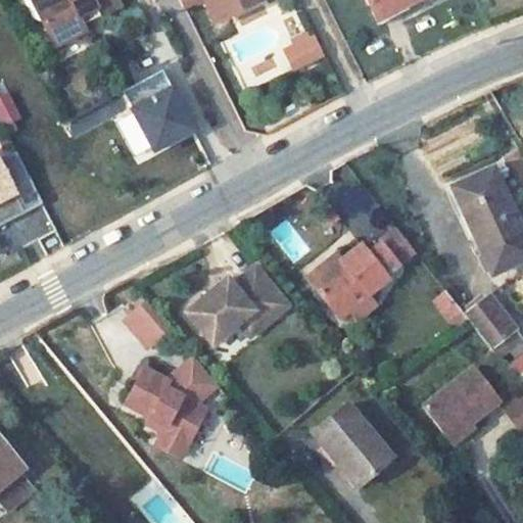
[(33,0),(41,16),(49,12),(42,0),(33,0)]
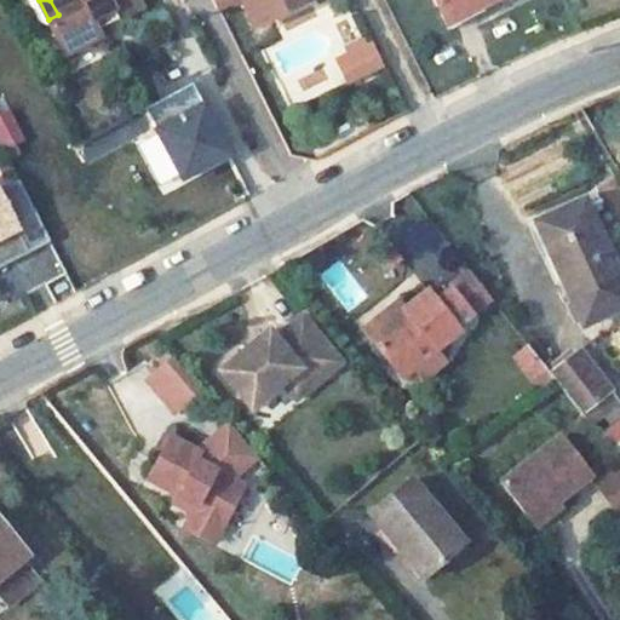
[(50,0),(58,15),(49,19),(64,51),(103,32),(95,15),(114,5),(118,13),(145,0),(50,0)]
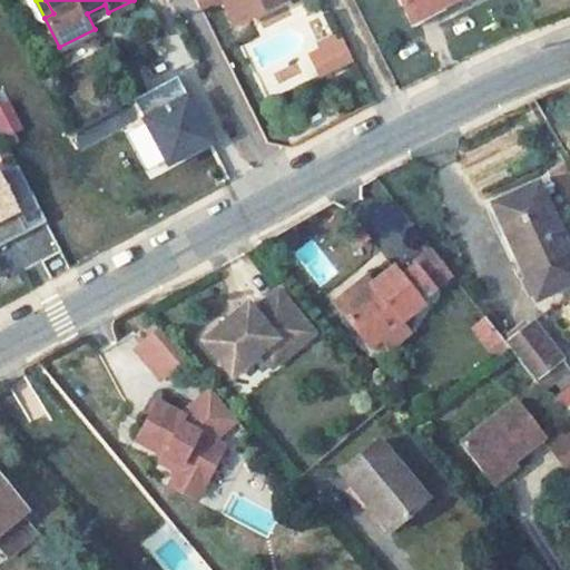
[(222,0),(233,20),(254,10),(256,13),(284,0),(222,0)]
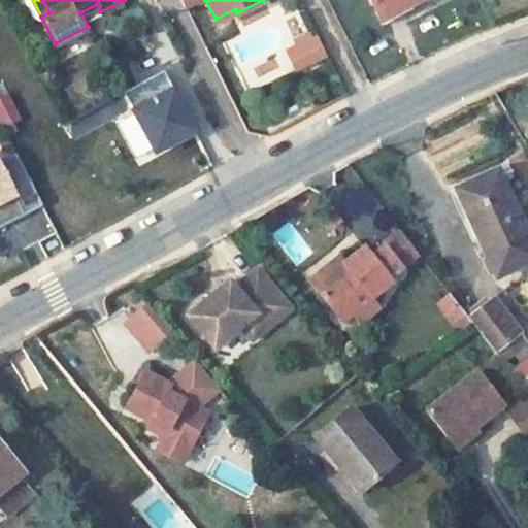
[(369,0),(376,15),(406,1),(408,0),(369,0)]
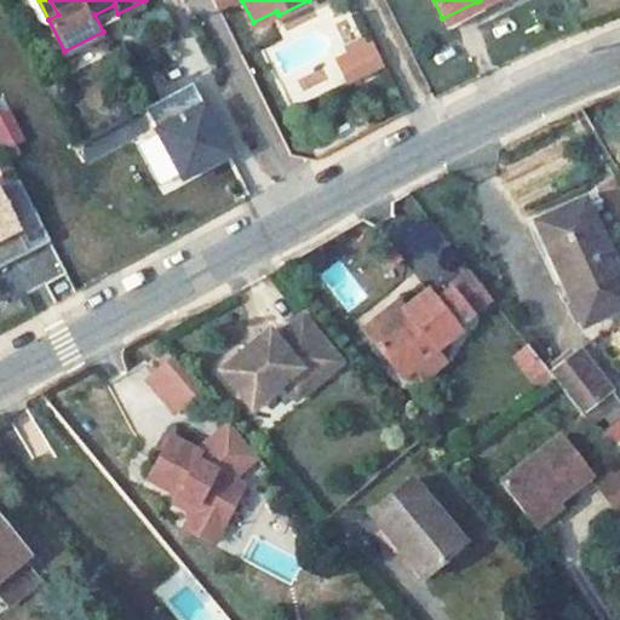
[(477,1),(442,18),(445,24),(481,7),(477,1)]
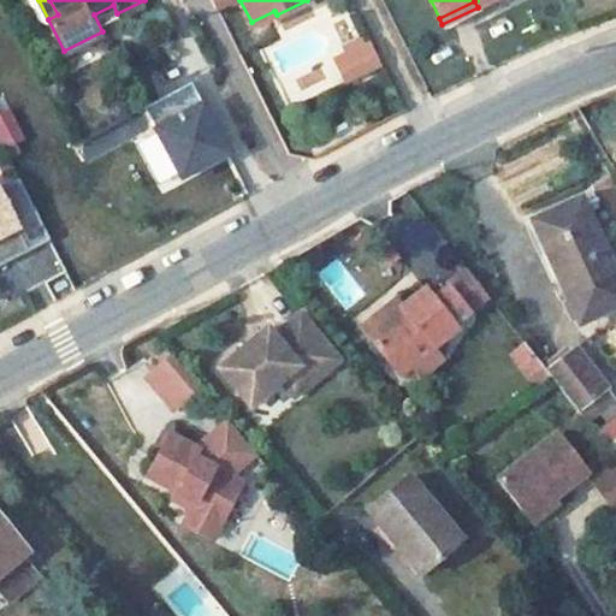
[(371,46),(367,37),(343,48),(348,57),(338,61),(347,81),(372,67),(363,49),(371,46)]
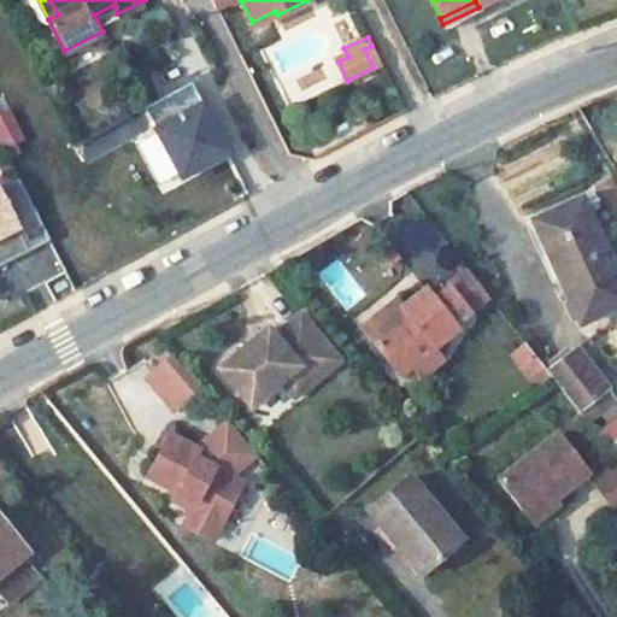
[(371,46),(364,50),(372,68),(381,64),(371,46)]
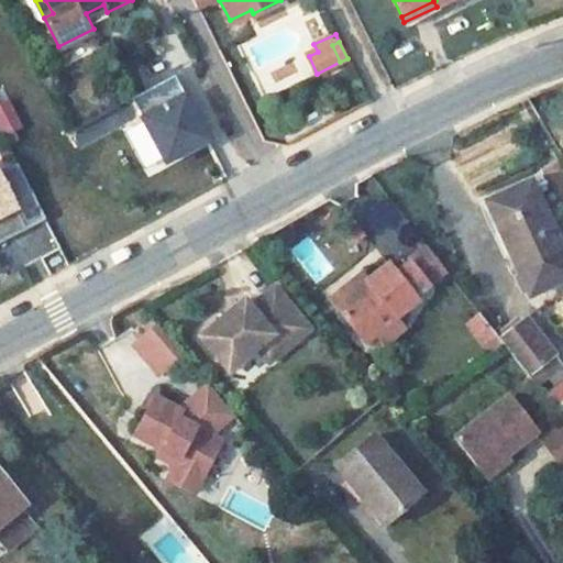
[(0,242),(46,219),(18,164),(0,173),(0,242)]
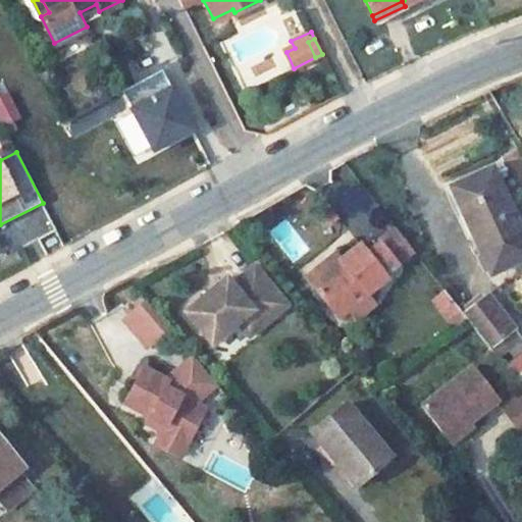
[(451,177),(476,238),(490,231),(492,237),(479,243),(488,264),(521,250),(521,228),(520,224),(491,161),(451,177)]
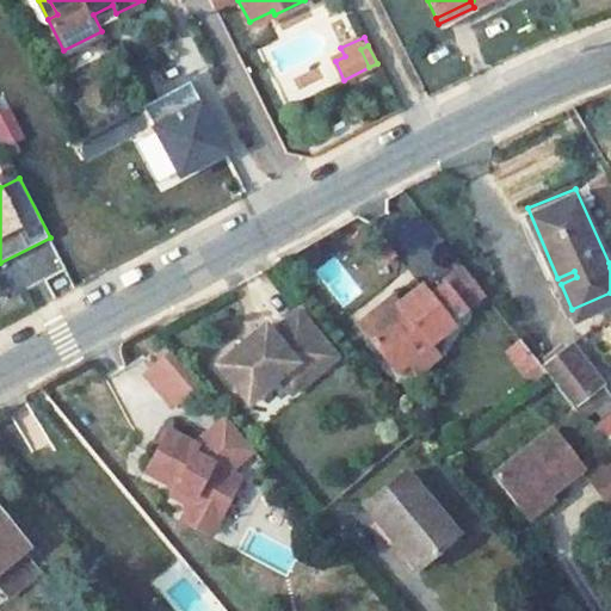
[(400,303),(366,332),(386,356),(394,365),(397,369),(408,359),(414,368),(437,350),(430,341),(454,321),(449,314),(463,302),(444,279),(430,291),(423,284),(400,303)]
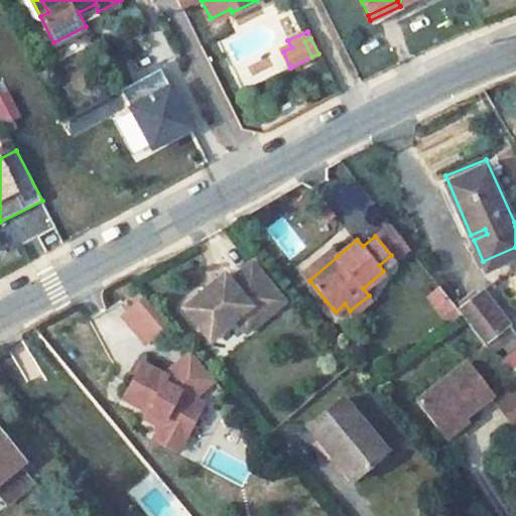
[(332,249),(302,272),(309,280),(338,256),(332,249)]
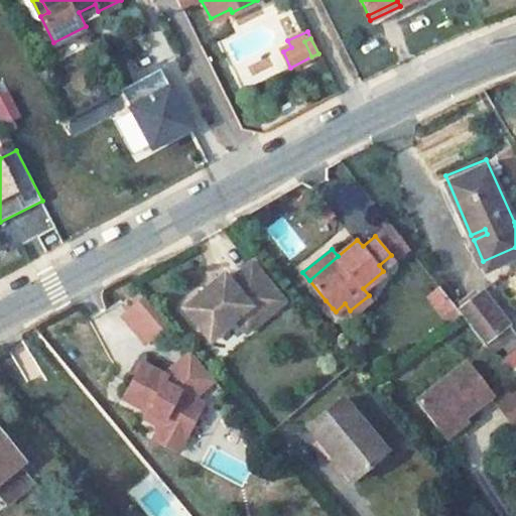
[(227,277),(185,311),(213,344),(239,321),(253,309),(265,323),(287,303),(255,265),(232,284),(227,277)]
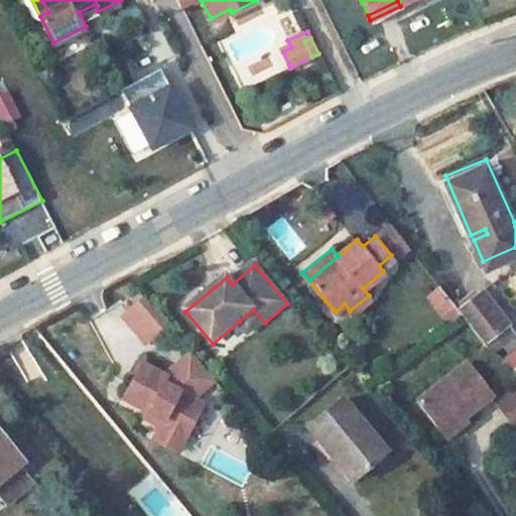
[(475,283),(453,300),(464,315),(485,343),(507,326),(475,283)]
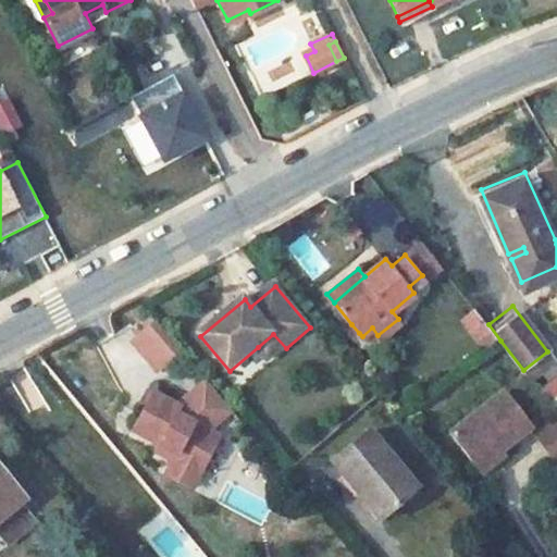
[(468,321),(475,333),(487,323),(479,312),(468,321)]
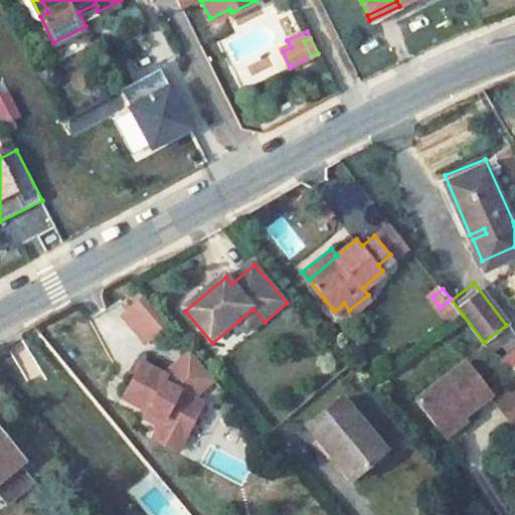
[(146,297),(126,313),(149,341),(169,324),(146,297)]
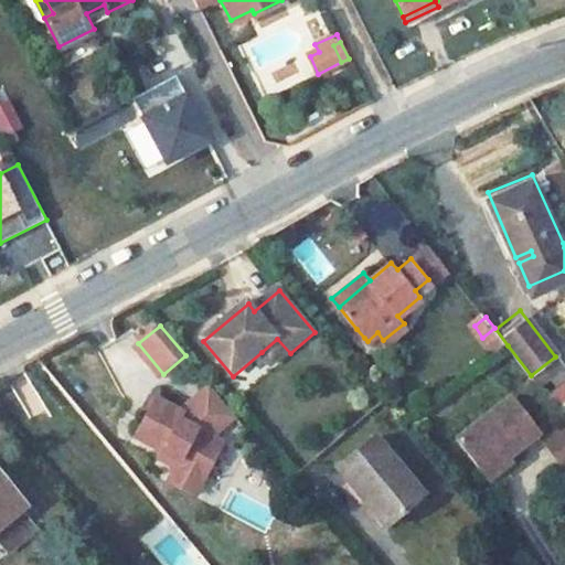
[(482,338),(497,354),(508,345),(496,329),(494,328),(482,338)]
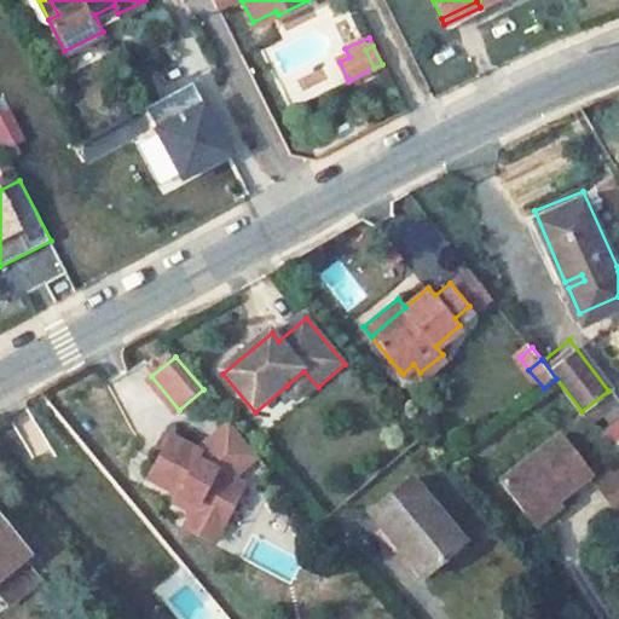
[(391,360),(382,366),(391,379),(399,370),(391,360)]
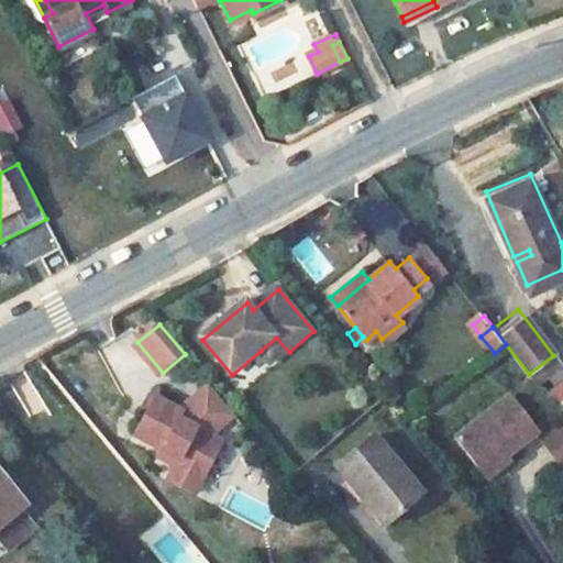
[(276,338),(261,351),(273,365),(289,352),(276,338)]
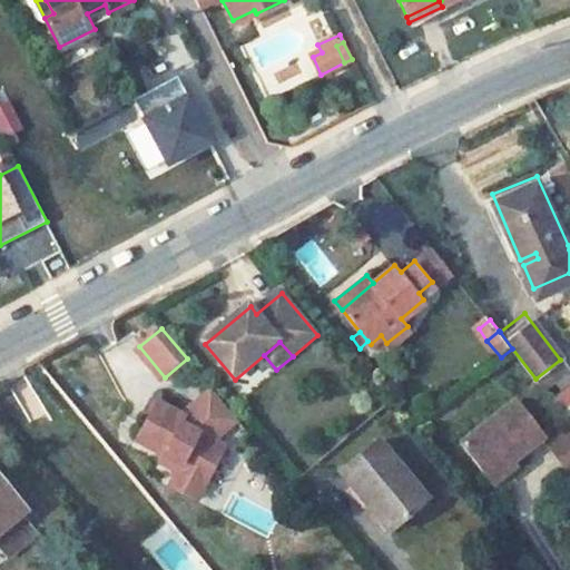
[(569,366),(563,360),(541,380),(553,394),(569,380),(569,366)]
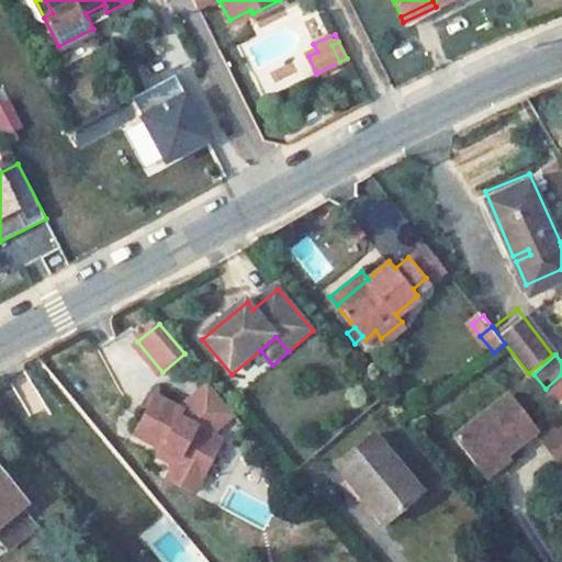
[(561,378),(548,392),(560,405),(561,402),(561,378)]
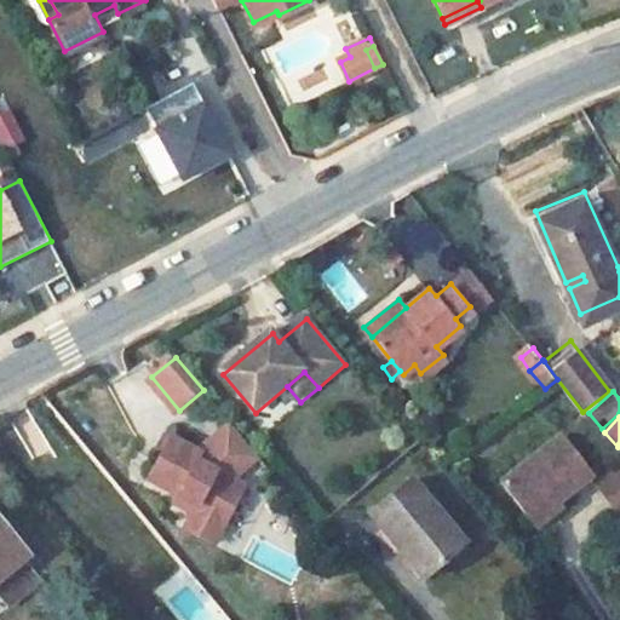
[(177,504),(197,515),(202,504),(233,520),(250,483),(240,477),(242,472),(260,458),(233,425),(227,431),(234,440),(217,454),(219,455),(216,465),(201,457),(206,448),(176,432),(153,478),(172,489),(183,494),(177,504)]
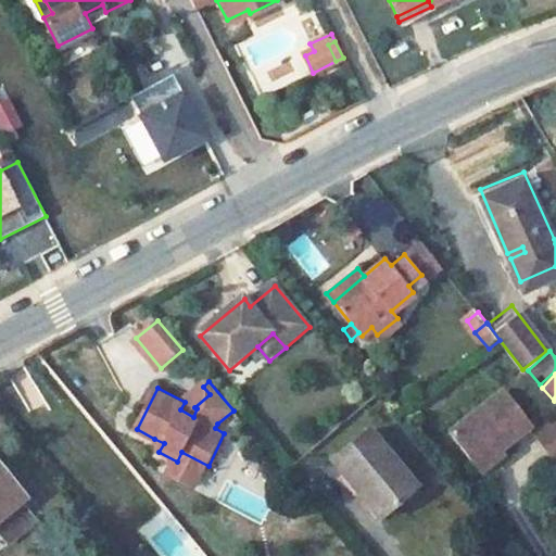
[(203,387),(185,402),(180,409),(193,417),(197,408),(194,407),(210,394),(203,387)]
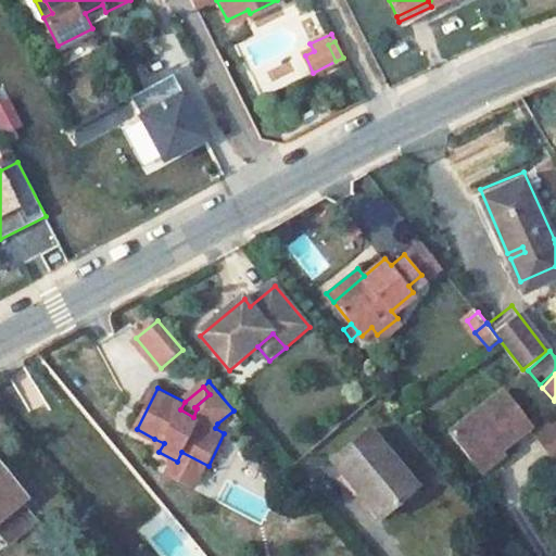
[(502,390),(447,431),(475,464),(510,437),(527,425),(502,390)]
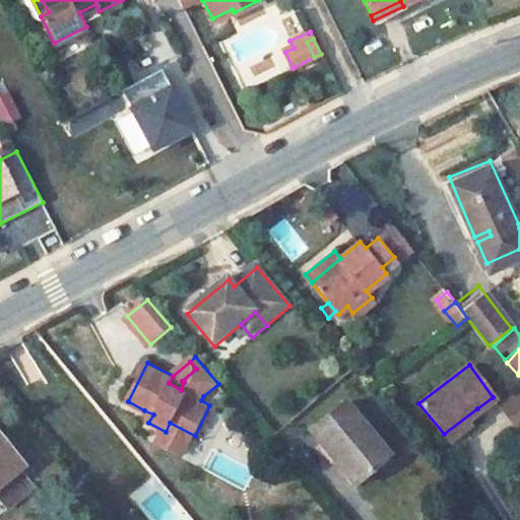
[(519,388),(500,404),(519,429),(519,388)]
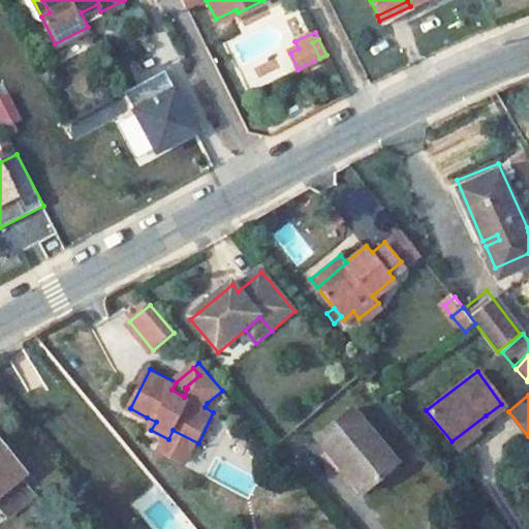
[(355,411),(319,441),(344,470),(350,466),(370,491),(400,466),(355,411)]
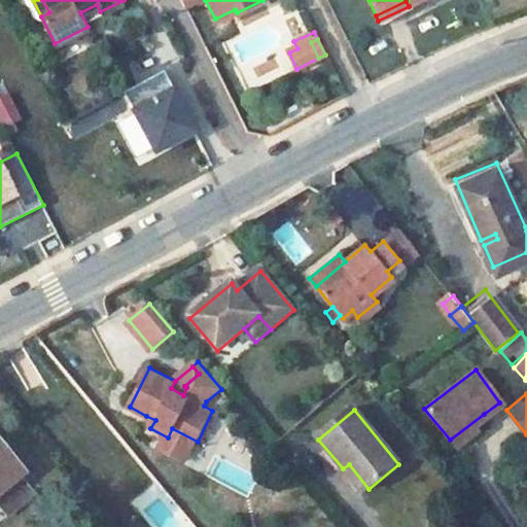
[(484,414),(450,440),(455,447),(489,421),(484,414)]
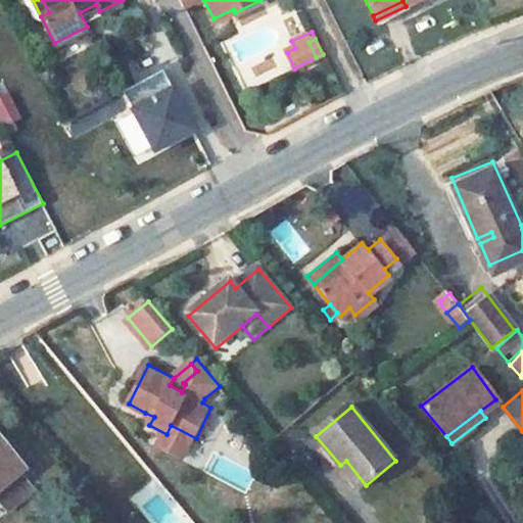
[(188,455),(192,446),(196,438),(171,425),(167,434),(162,442),(188,455)]
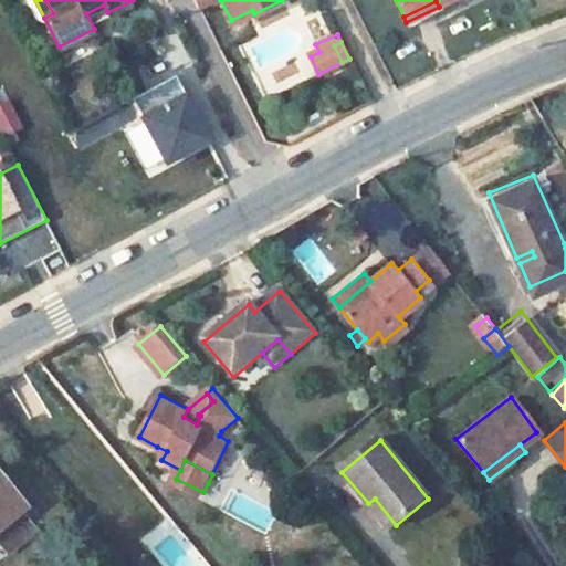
[(0,474),(0,528),(28,507),(0,474)]
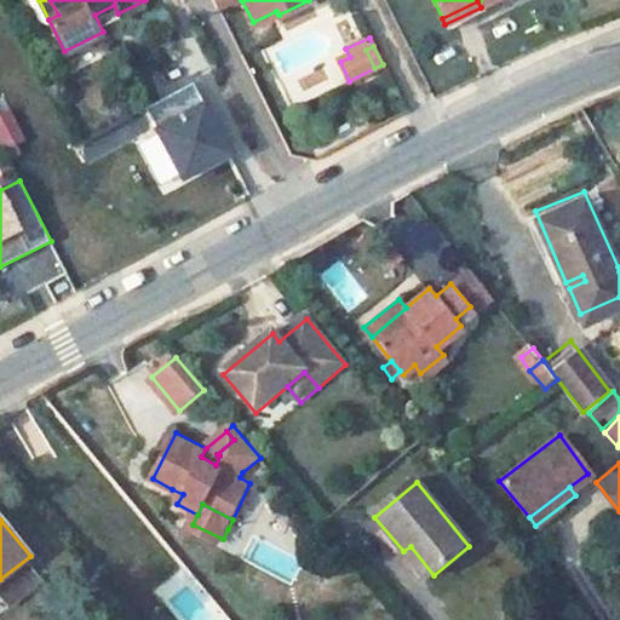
[(403,551),(400,556),(423,585),(434,575),(411,546),(403,551)]
